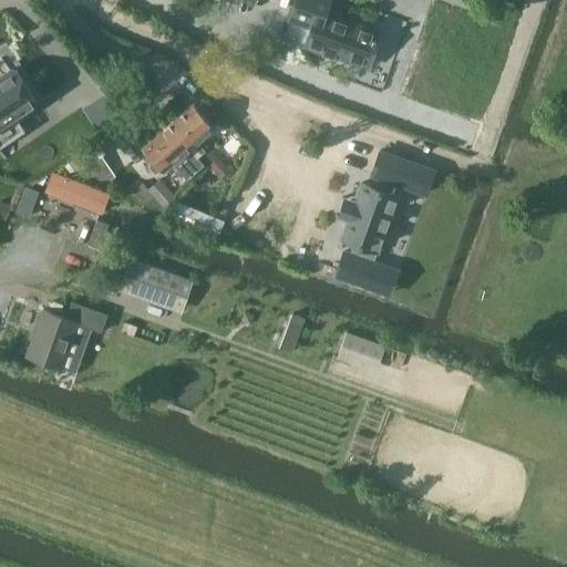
[(295,0),(289,19),(311,27),(305,43),(350,60),(367,65),(379,31),(362,24),(326,12),(329,0),(295,0)]
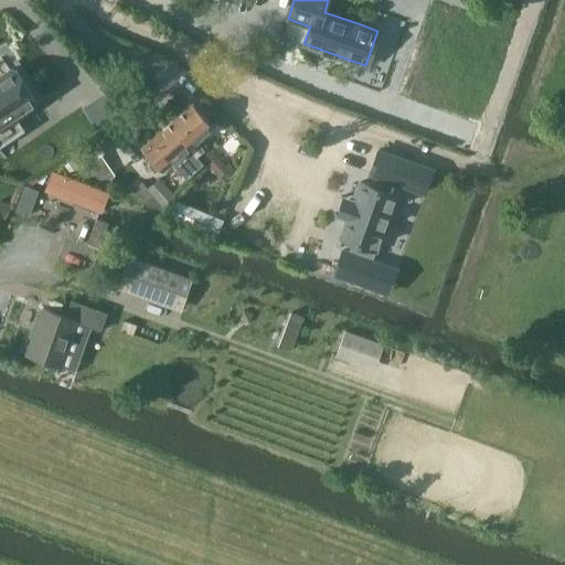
[(0,127),(33,105),(34,97),(16,71),(8,70),(0,74),(0,127)]
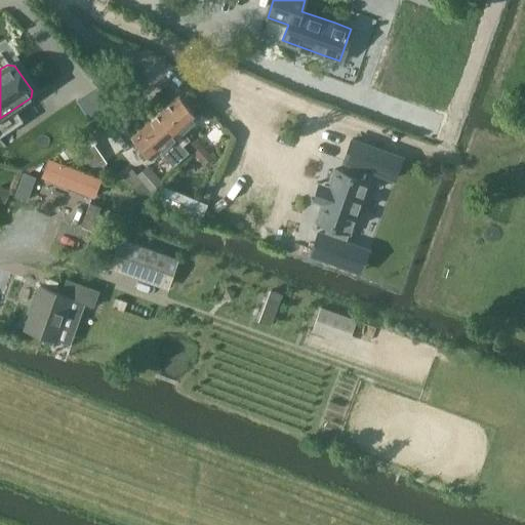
[(159,113),(184,140),(190,135),(184,129),(197,118),(178,95),(159,113)]
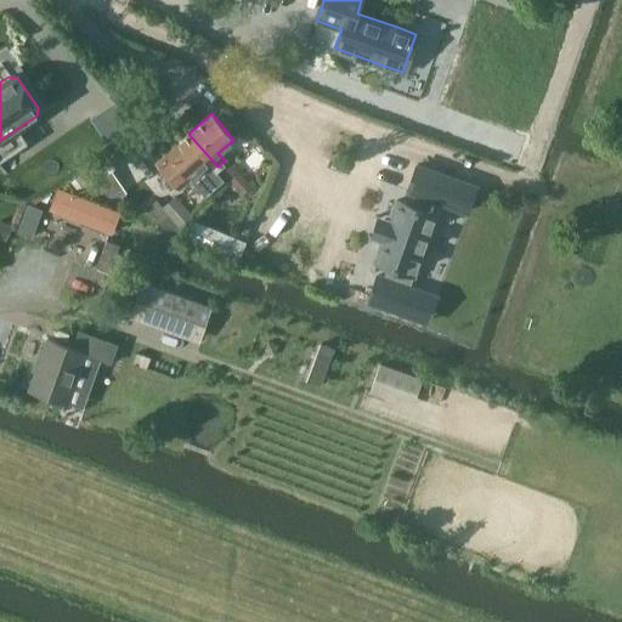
[(188,134),(160,158),(184,185),(193,175),(208,192),(226,176),(218,167),(188,134)]
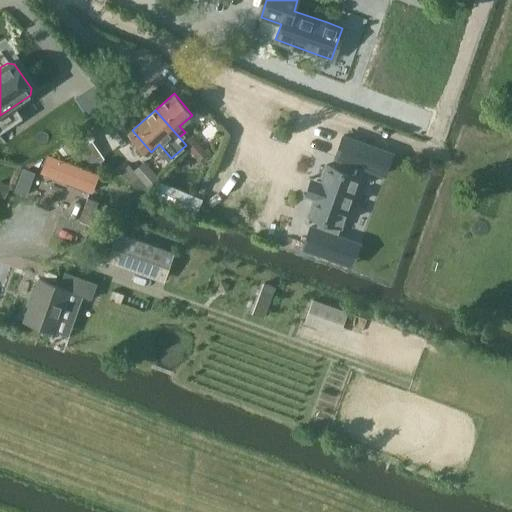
[(58,141),(66,152),(86,138),(79,128),(58,141)]
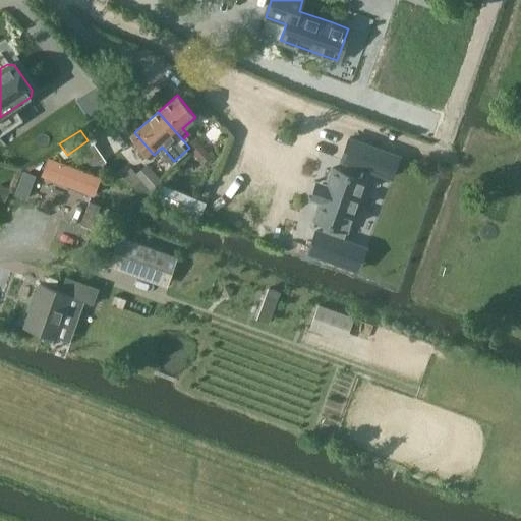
[(209,153),(190,132),(182,139),(189,148),(200,160),(209,153)]
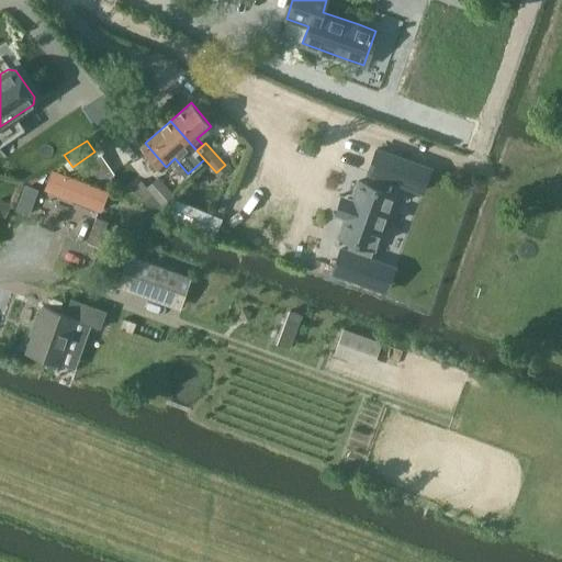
[(341,249),(333,272),(355,280),(363,258),(368,259),(369,258),(372,248),(374,248),(394,193),(392,192),(395,182),(422,191),(430,168),(377,149),(369,172),(374,175),(371,186),(358,181),(351,199),(351,200),(347,198),(340,215),(346,217),(345,217),(338,236),(351,240),(348,251),(341,249)]
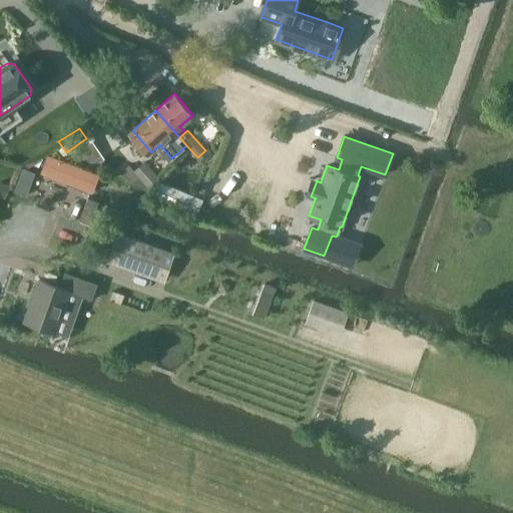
[(44,156),(37,173),(93,194),(99,177),(44,156)]
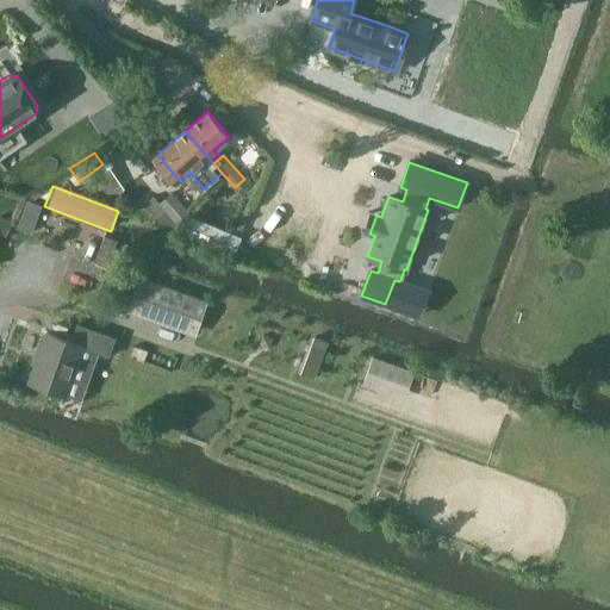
[(184,209),(169,194),(160,205),(151,197),(141,207),(162,230),(184,209)]
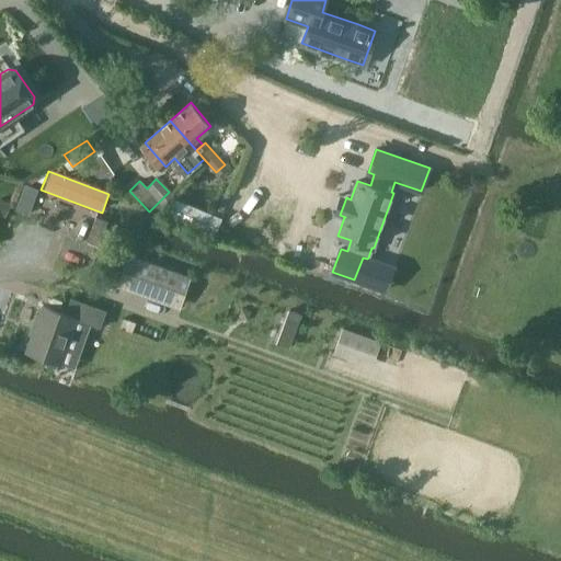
[(32,212),(41,185),(27,181),(18,206),(32,212)]
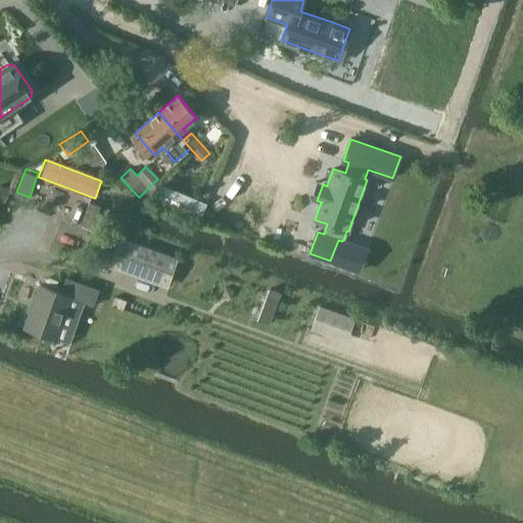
[(206,205),(165,187),(158,203),(199,221),(206,205)]
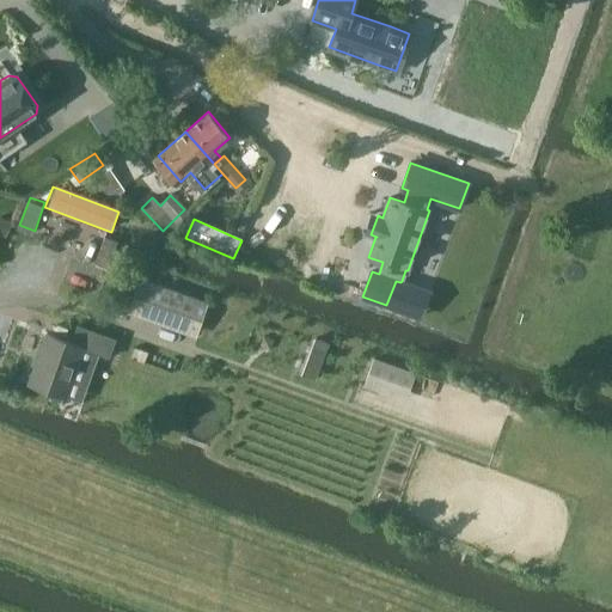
[(118,240),(105,236),(95,263),(108,268),(118,240)]
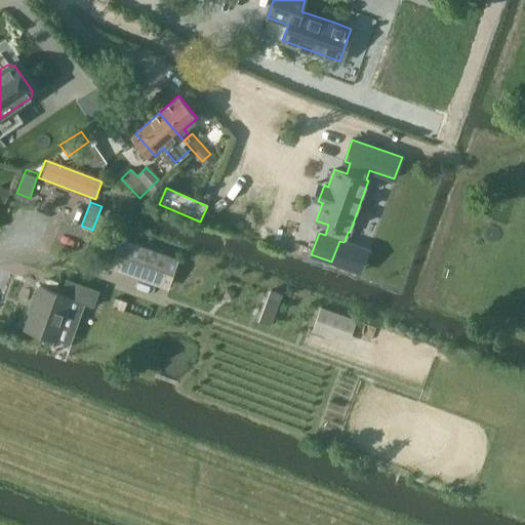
[(119,240),(110,265),(168,286),(177,260),(119,240)]
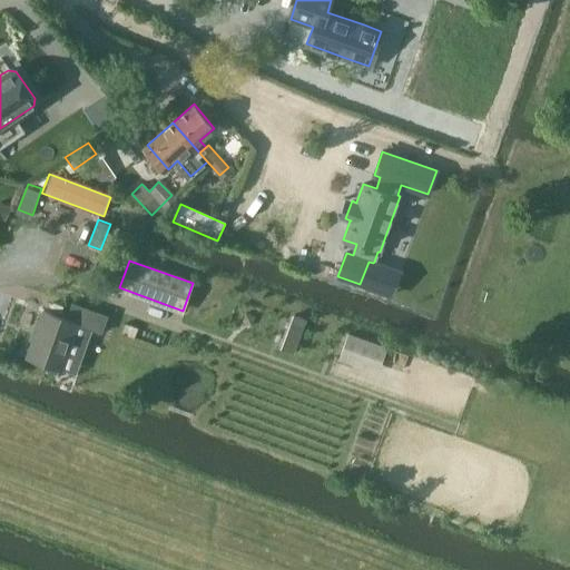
[(101,334),(107,316),(71,304),(66,320),(43,312),(27,359),(60,371),(77,325),(101,334)]
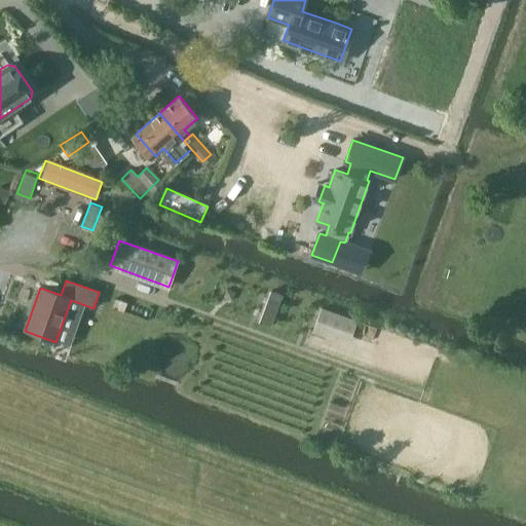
[(260,322),(271,326),(284,295),(271,290),(260,322)]
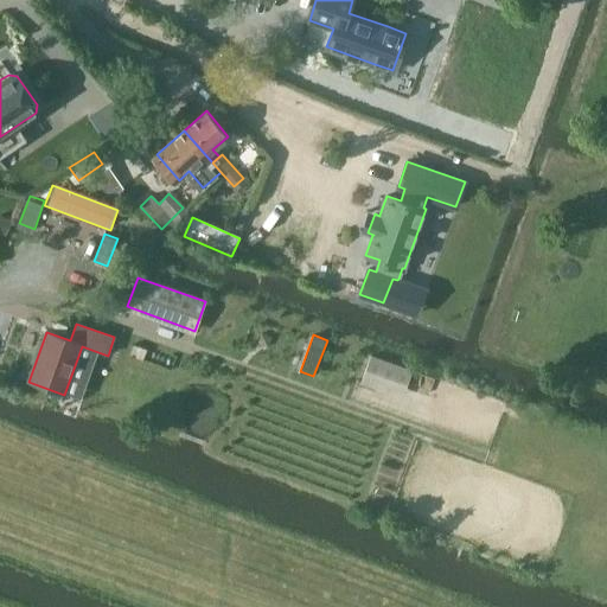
[(413,369),(371,355),(360,383),(402,398),(413,369)]
